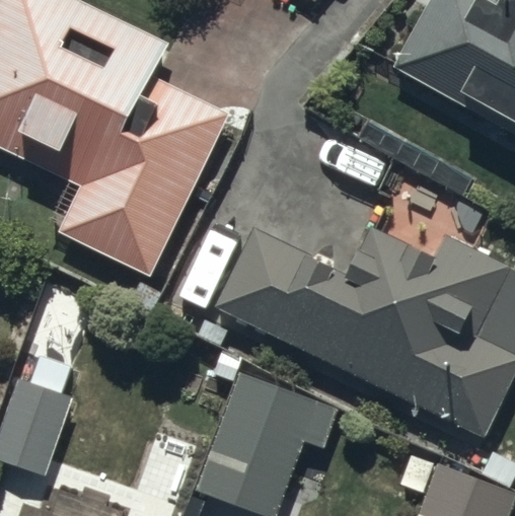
[(168,45),(73,0),(0,0),(0,148),(79,186),(58,230),(152,276),(229,113),(153,76),(168,45)]
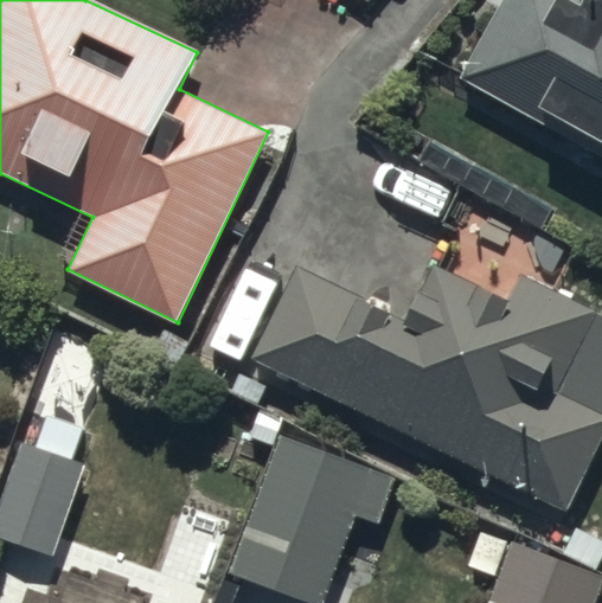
[(500,0),(459,77),(601,158),(601,0),(500,0)]
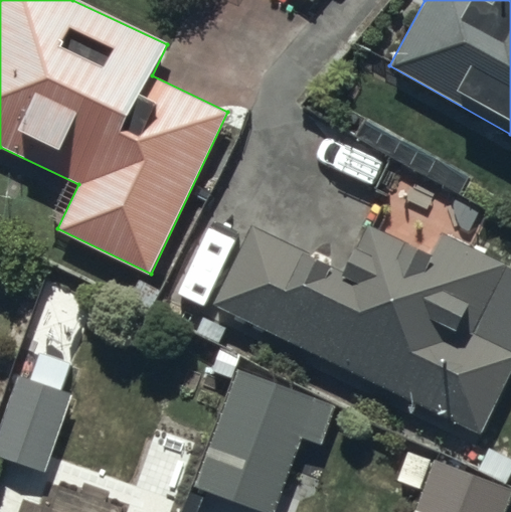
[(247,228),(213,304),(486,428),(510,372),(510,350),(478,336),(510,267),(441,235),(432,254),(370,226),(349,275),(247,228)]
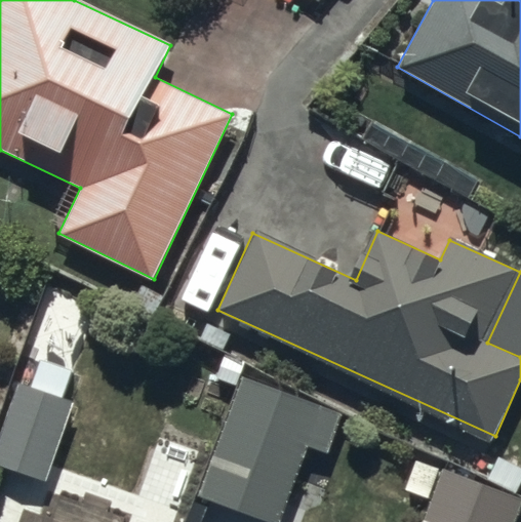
[(27,386),(24,385),(16,383),(0,432),(0,466),(44,481),(71,403),(62,400),(63,396),(71,371),(36,359),(27,386)]
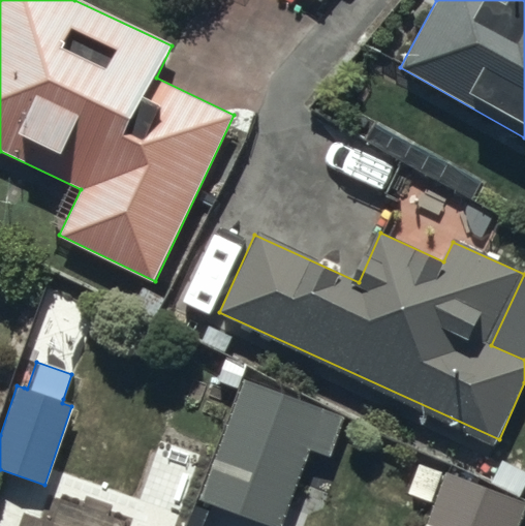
[(344,419),(244,380),(199,498),(273,525),(282,525),(311,451),(330,458),(344,419)]
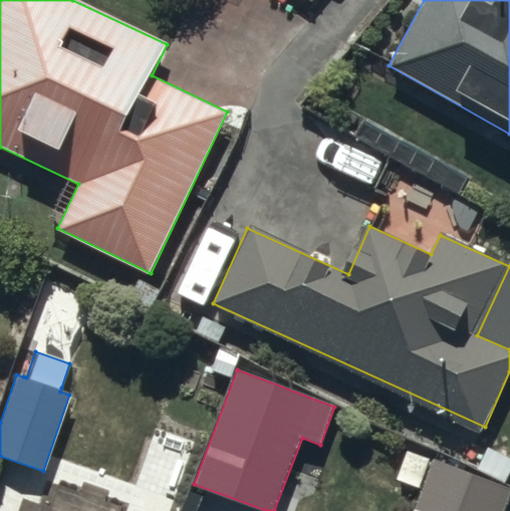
[(503,510),(509,494),(509,491),(431,461),(412,510),(503,510)]
